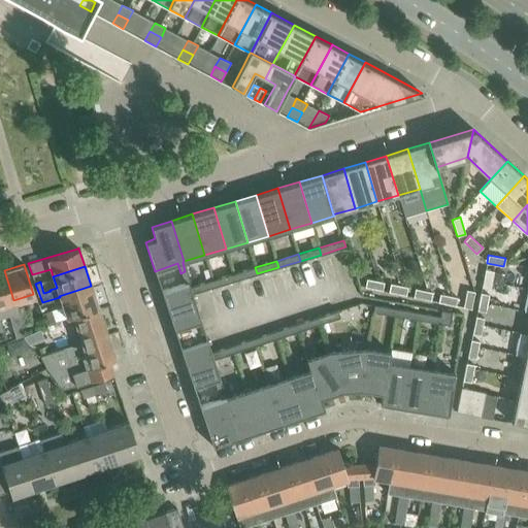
[(255,267),(233,273),(235,281),(257,273),(255,267)]
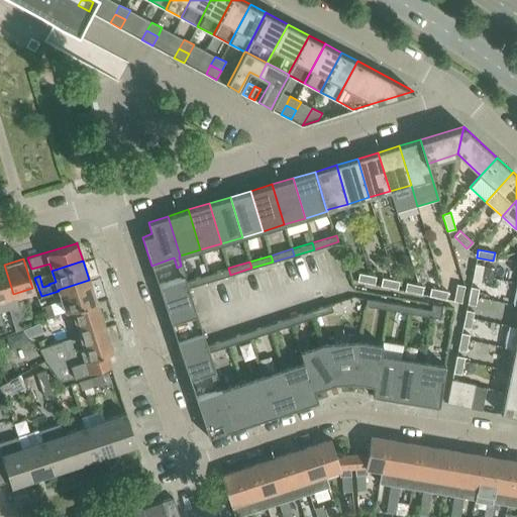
[(483,266),(475,264),(472,281),(480,282),(483,266)]
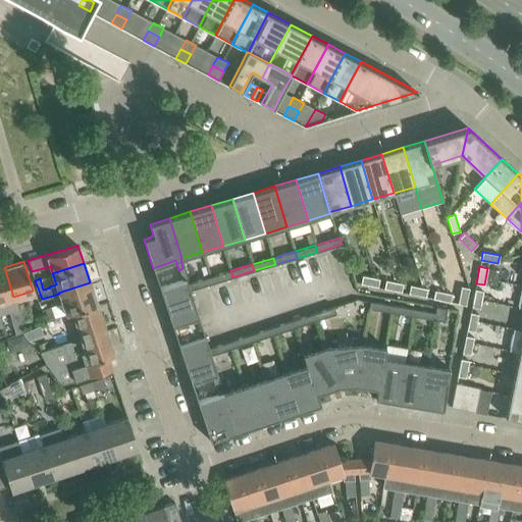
[(4,267),(0,268),(0,313),(8,311),(15,334),(23,330),(20,322),(16,309),(13,297),(4,267)]
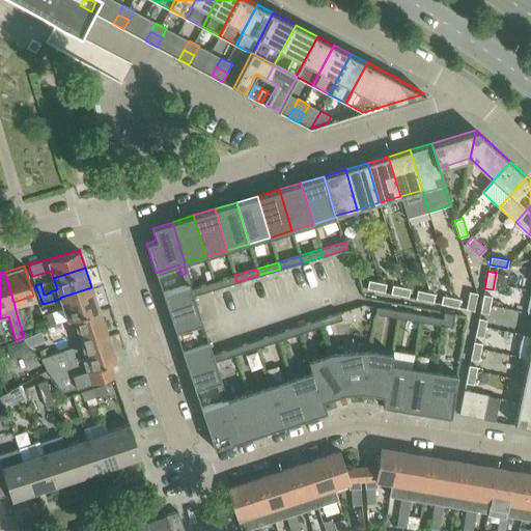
[(202,323),(193,295),(191,288),(186,273),(182,275),(186,284),(162,292),(175,332),(202,323)]
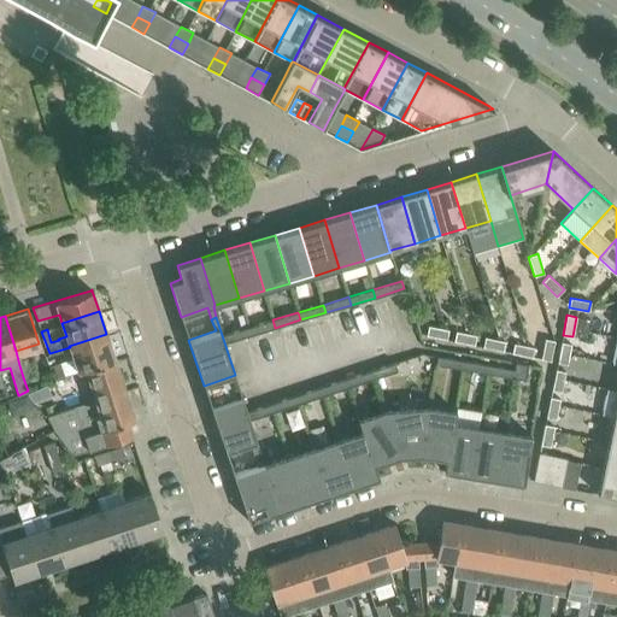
[(272,319),(248,327),(251,335),(275,328),(272,319)]
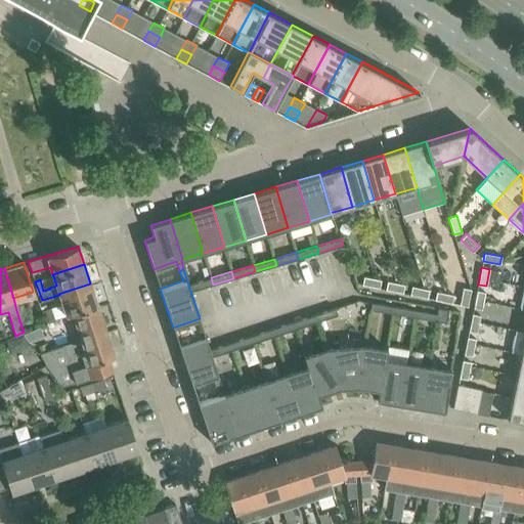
[(362,284),(380,288),(381,279),(364,275),(362,284)]
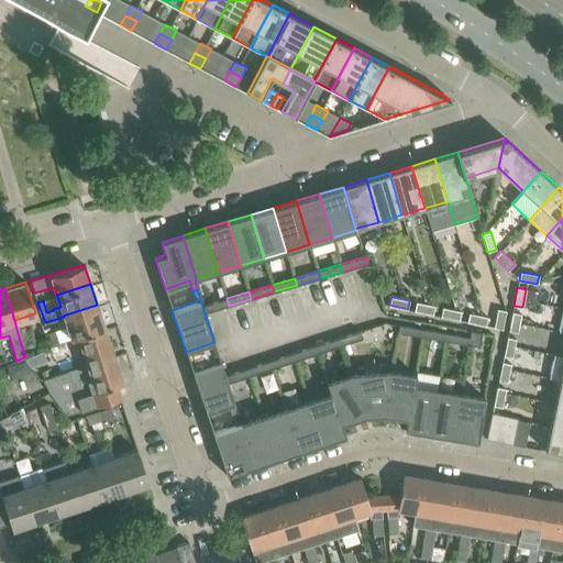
[(227,298),(202,306),(205,312),(229,306),(227,298)]
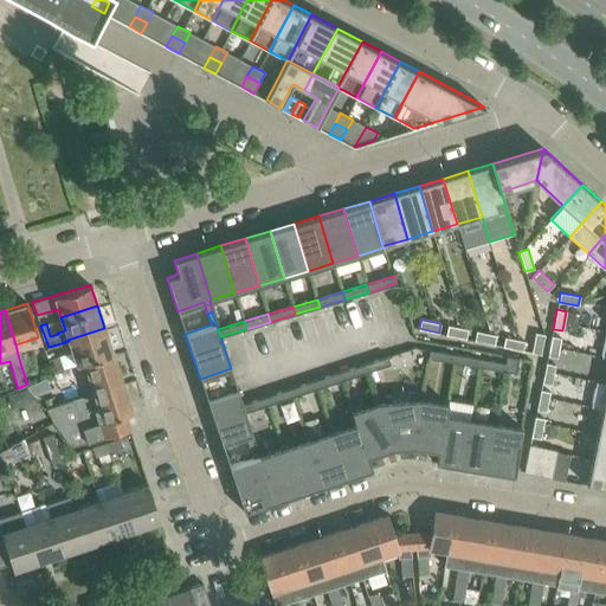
[(445,334),(465,339),(468,329),(447,324),(445,334)]
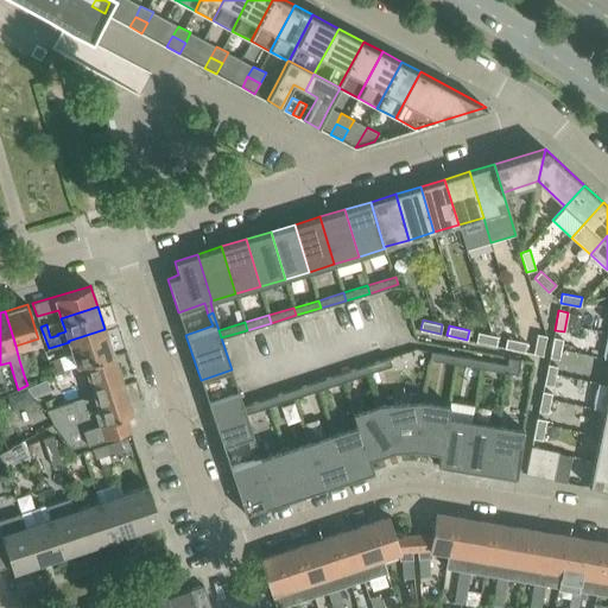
[(105,329),(68,341),(69,342),(76,366),(78,365),(113,354),(105,329)]
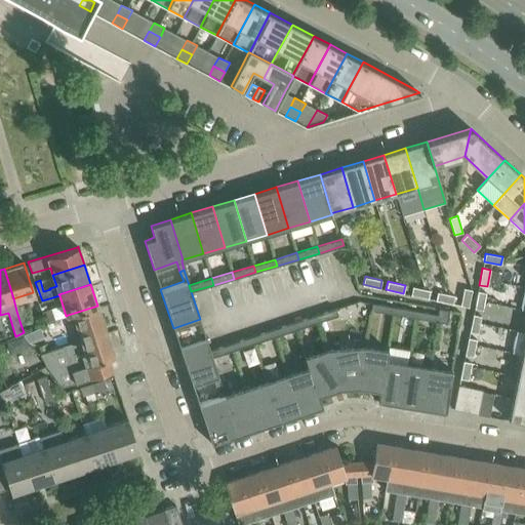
[(411,294),(428,298),(430,290),(412,286),(411,294)]
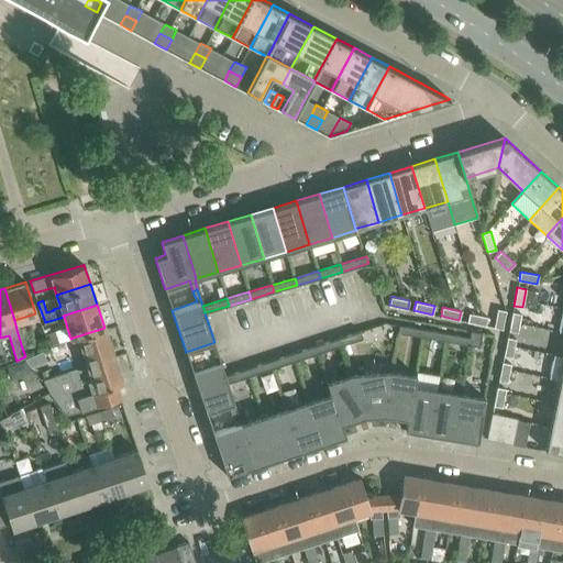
[(494,328),(503,329),(506,310),(497,309),(494,328)]
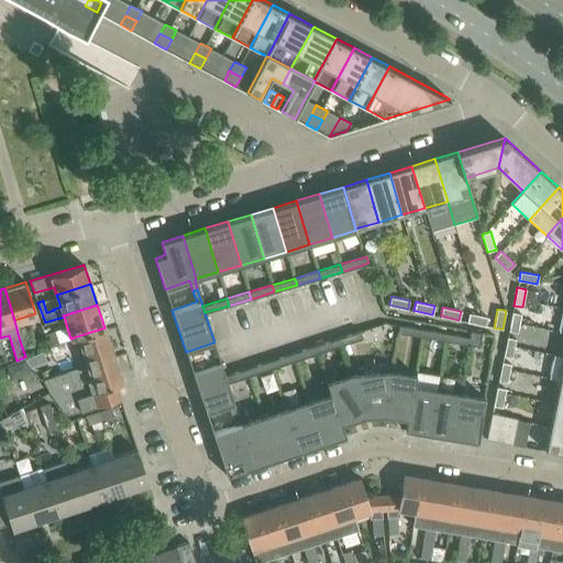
[(521,313),(512,312),(508,330),(517,332),(521,313)]
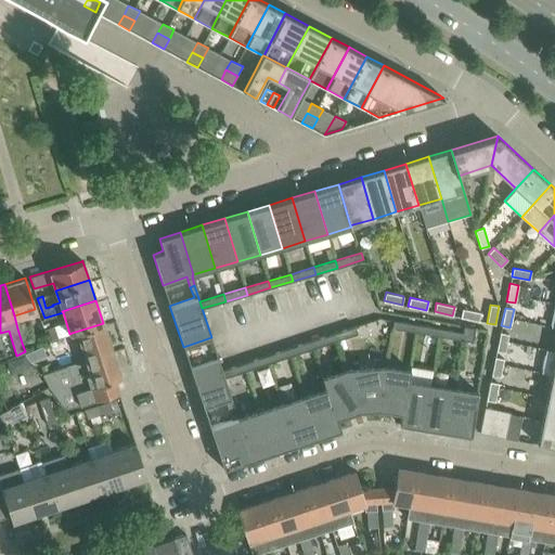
[(461,317),(478,321),(480,312),(462,309),(461,317)]
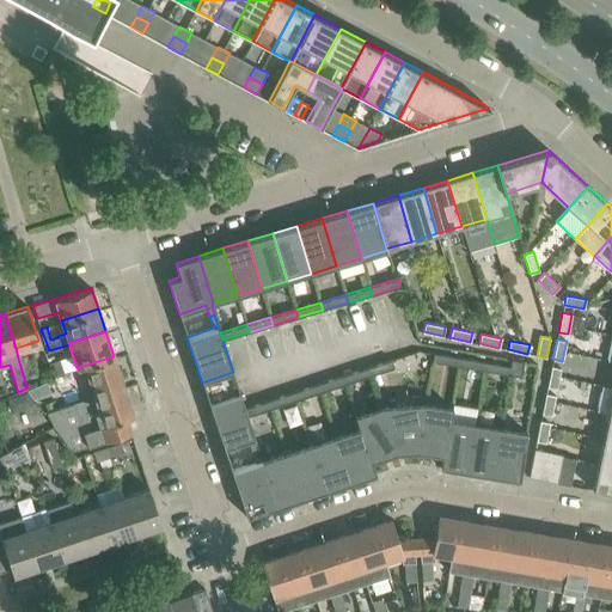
[(433,361),(458,366),(459,357),(434,354),(433,361)]
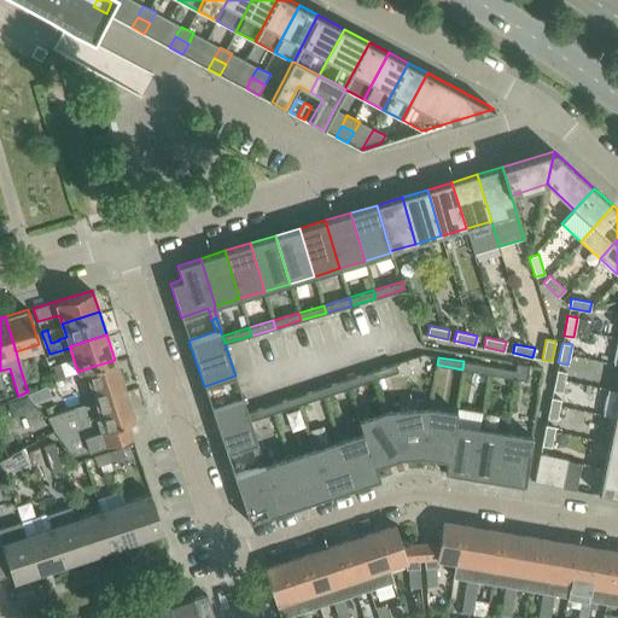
[(97,398),(124,389),(115,360),(80,371),(85,385),(91,383),(97,398)]
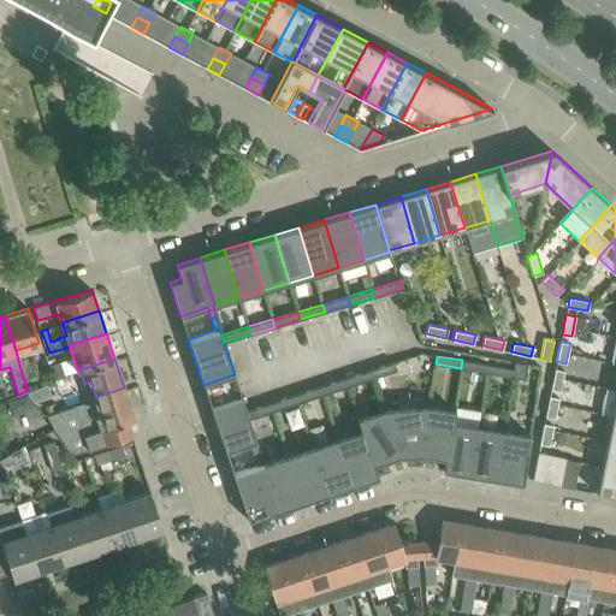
[(487,365),(462,360),(461,368),(486,373),(487,365)]
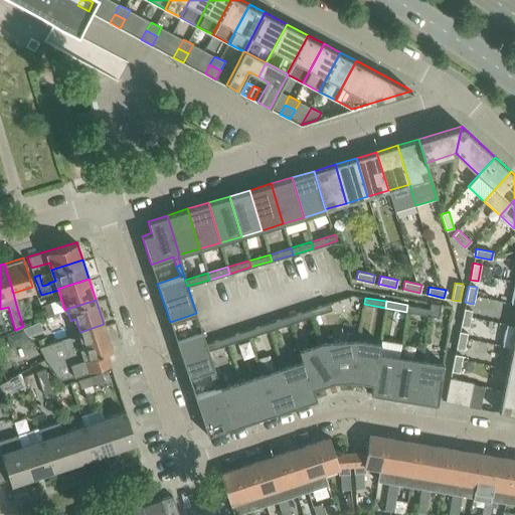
[(31,315),(27,302),(16,305),(20,318),(31,315)]
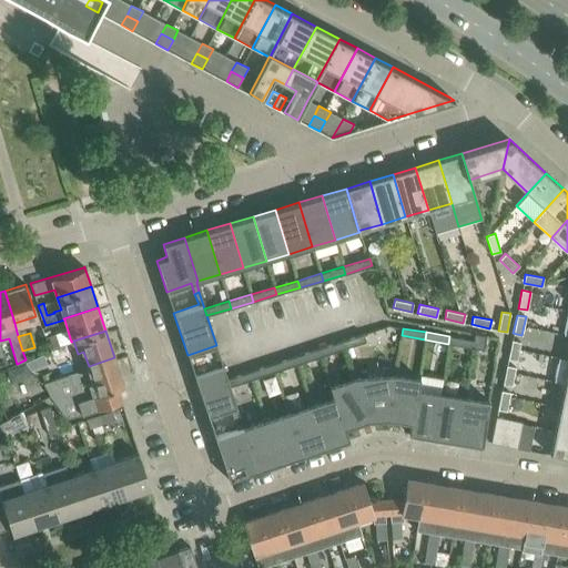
[(56,334),(46,338),(50,350),(60,346),(56,334)]
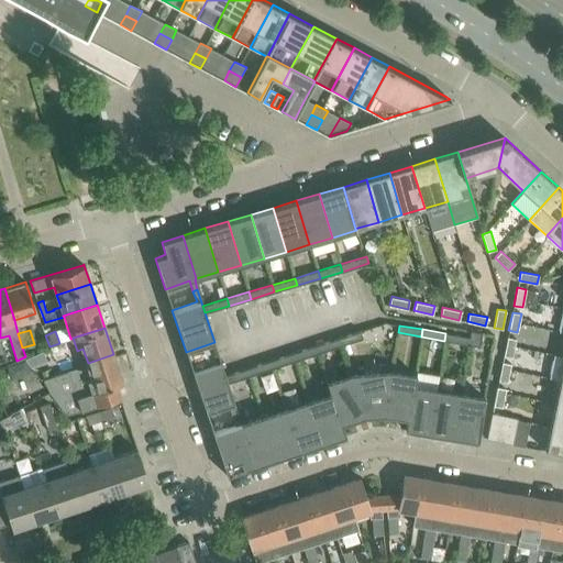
[(361,331),(338,339),(340,345),(363,338),(361,331)]
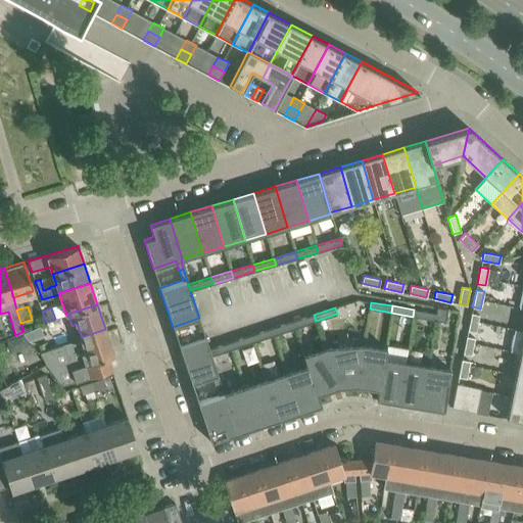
[(436,307),(435,314),(434,320),(445,322),(447,310),(436,307)]
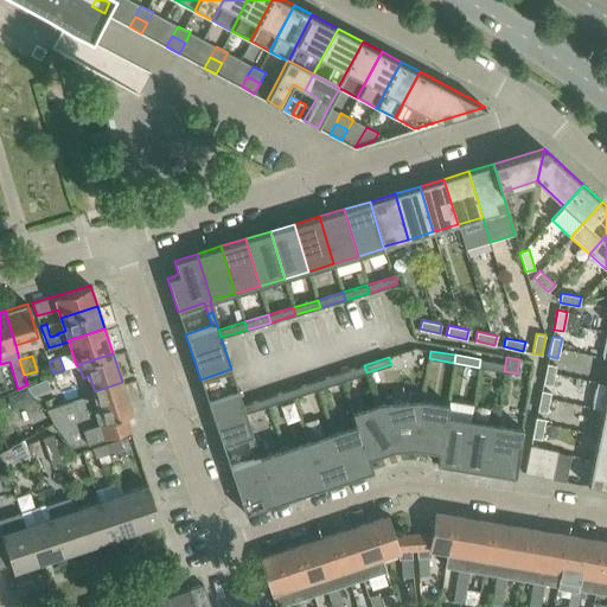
[(479,368),(504,371),(505,364),(480,359),(479,368)]
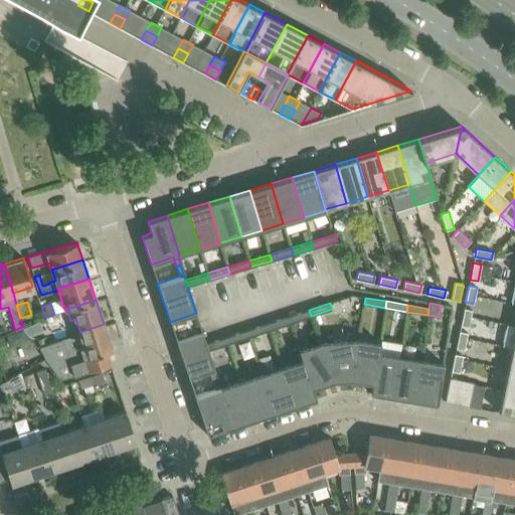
[(472,310),(464,308),(461,325),(469,327),(472,310)]
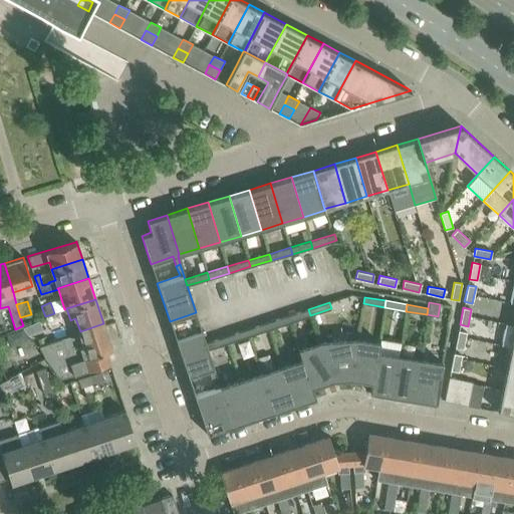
[(289,322),(310,315),(308,309),(287,316),(289,322)]
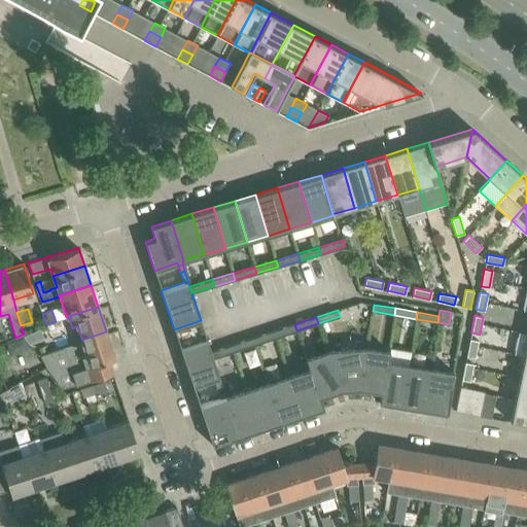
[(276,338),(296,330),(294,324),(274,330),(276,338)]
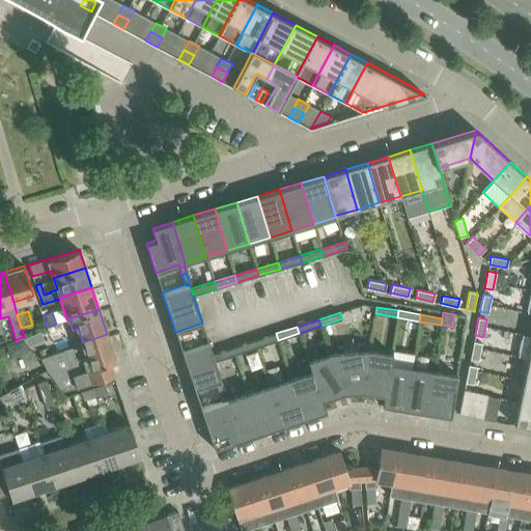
[(256,347),(278,340),(276,333),(254,340),(256,347)]
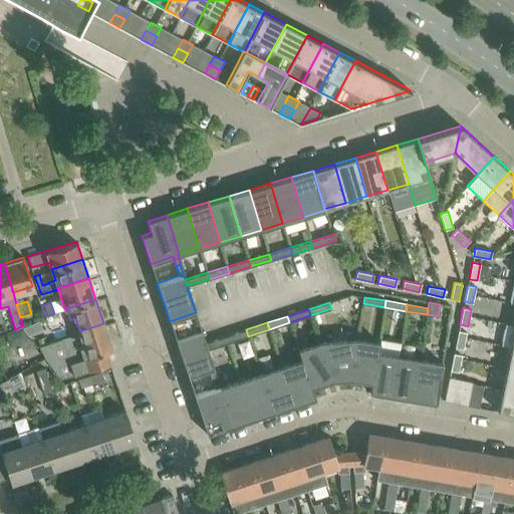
[(53,367),(111,347),(103,323),(80,331),(61,337),(38,345),(53,367)]
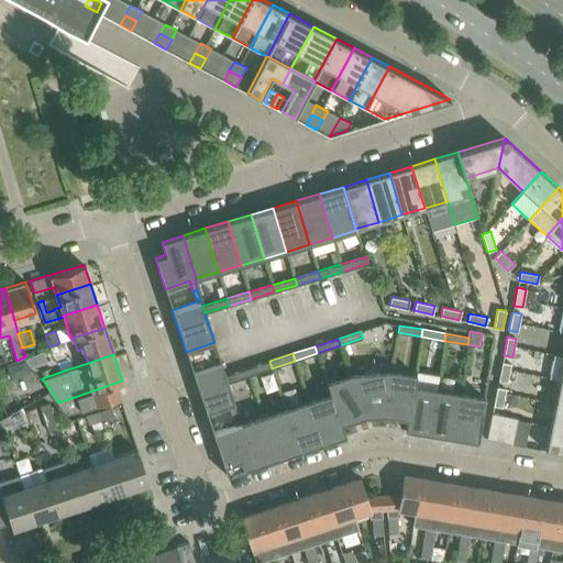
[(549,377),(560,379),(562,381),(562,356),(554,354),(549,377)]
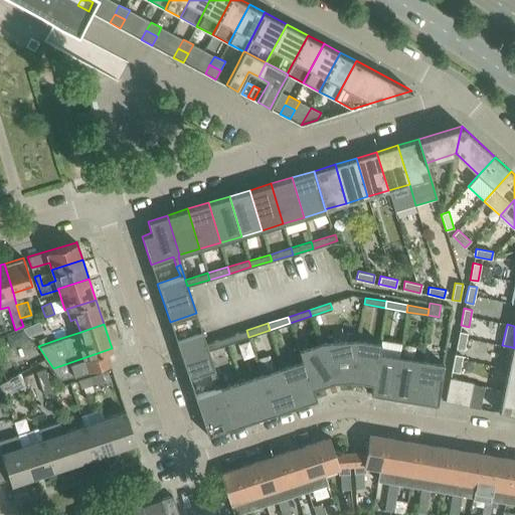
[(24,329),(6,335),(9,347),(27,340),(24,329)]
